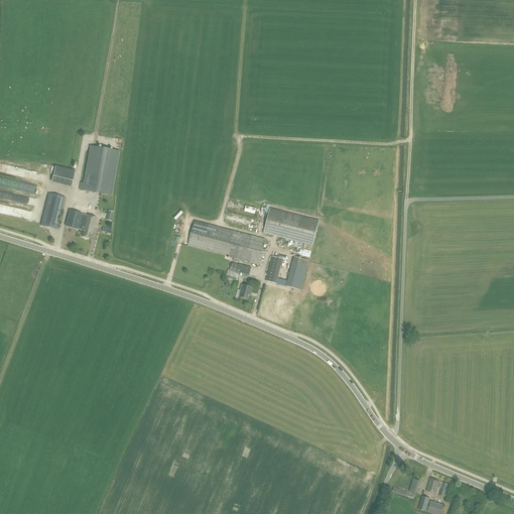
[(109,194),(118,149),(89,144),(85,170),(84,170),(82,181),(79,180),(78,187),(109,194)]
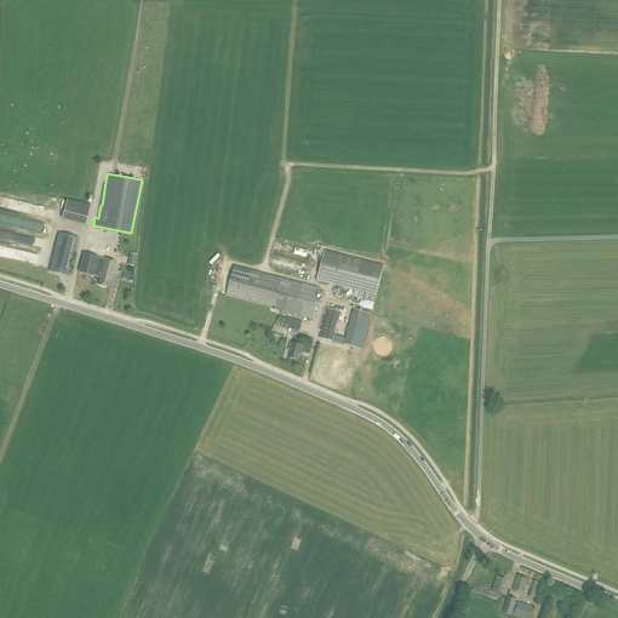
[(89,202),(64,198),(59,216),(84,222),(89,202)]
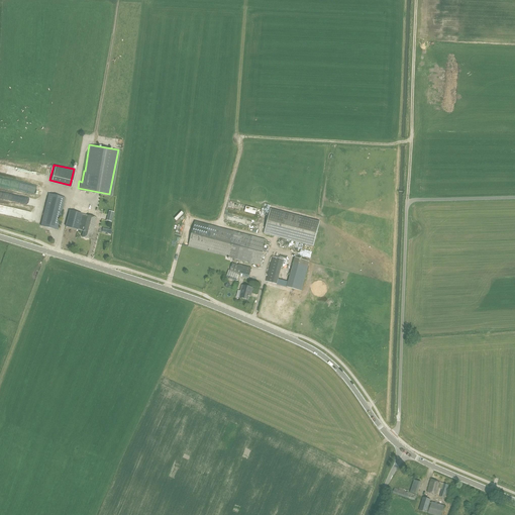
[(30,199),(31,193),(9,191),(8,196),(30,199)]
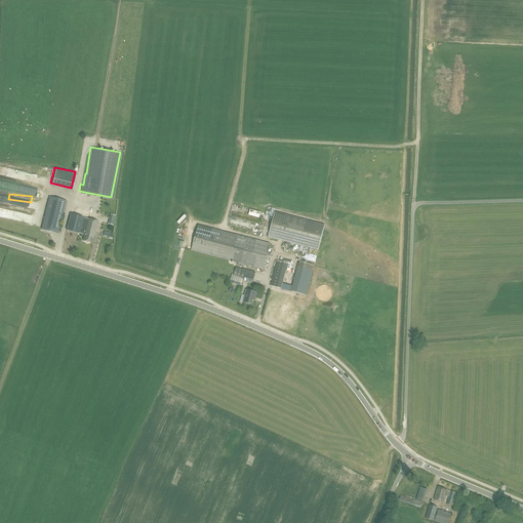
[(47,194),(39,228),(57,232),(58,226),(57,226),(65,199),(47,194)]
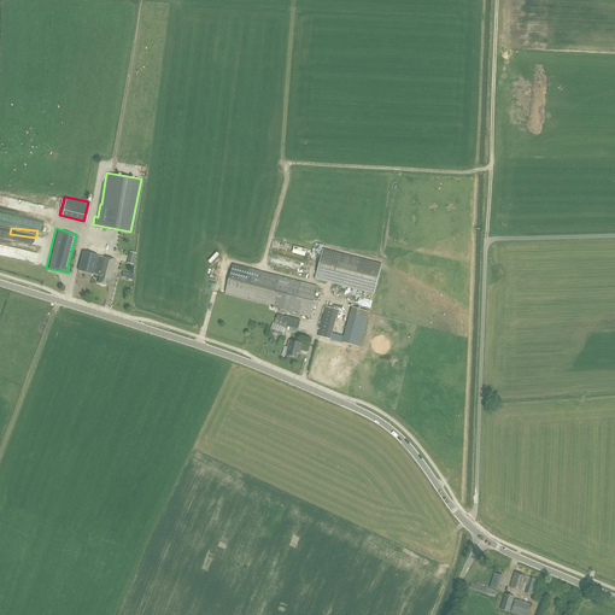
[(24,245),(0,239),(0,246),(23,252),(24,245)]
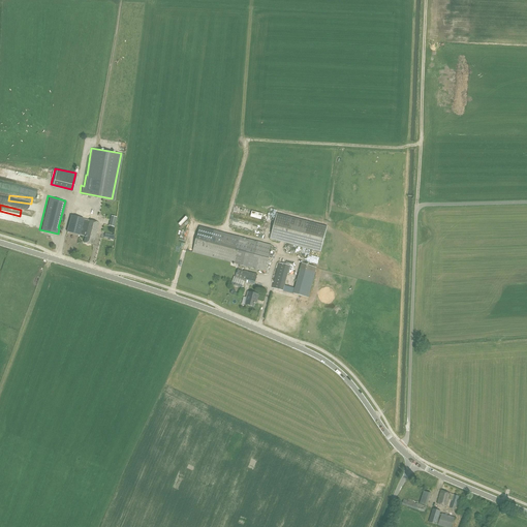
[(318,250),(326,224),(275,211),(269,237),(318,250)]
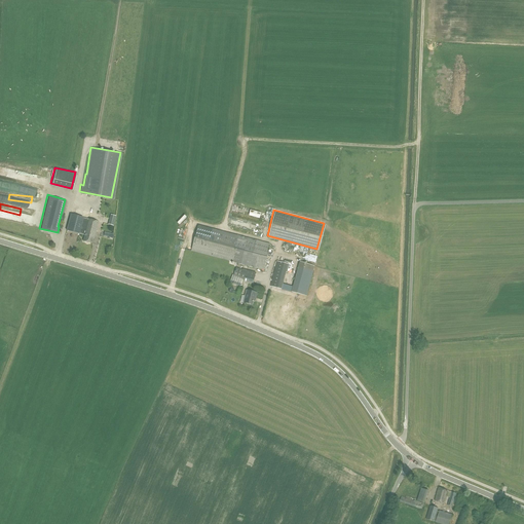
[(91,235),(92,236),(96,220),(86,218),(83,229),(78,228),(81,216),(69,213),(65,228),(83,233),(81,239),(89,241),(91,235)]
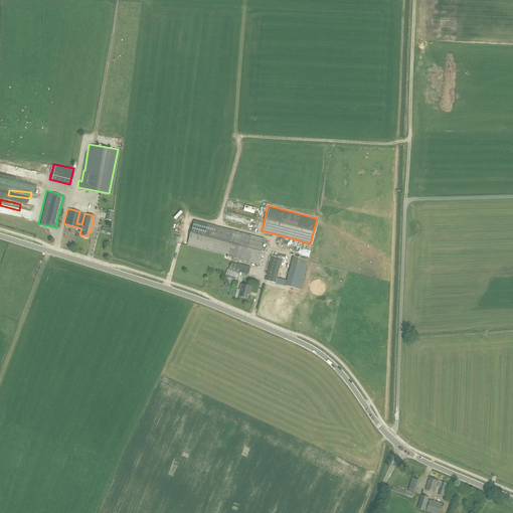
[(264,236),(192,218),(185,243),(257,263),(264,236)]
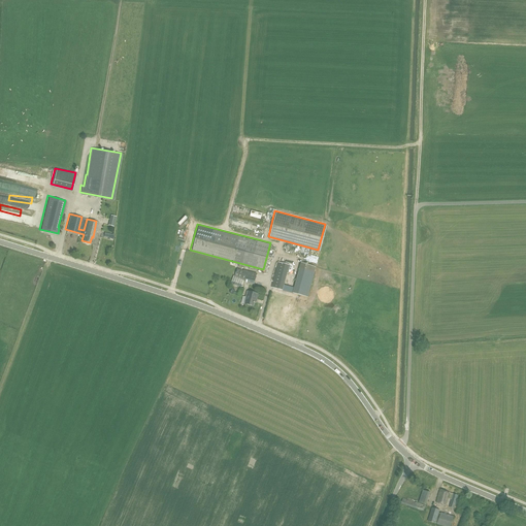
[(291,291),(292,286),(285,284),(284,286),(282,286),(288,263),(285,262),(276,260),(270,281),(269,285),(291,291)]
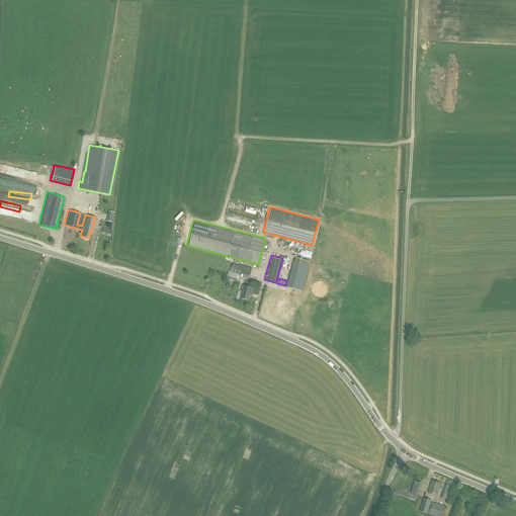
[(286,279),(286,280),(285,285),(299,289),(307,265),(308,260),(293,256),(291,261),(286,279)]
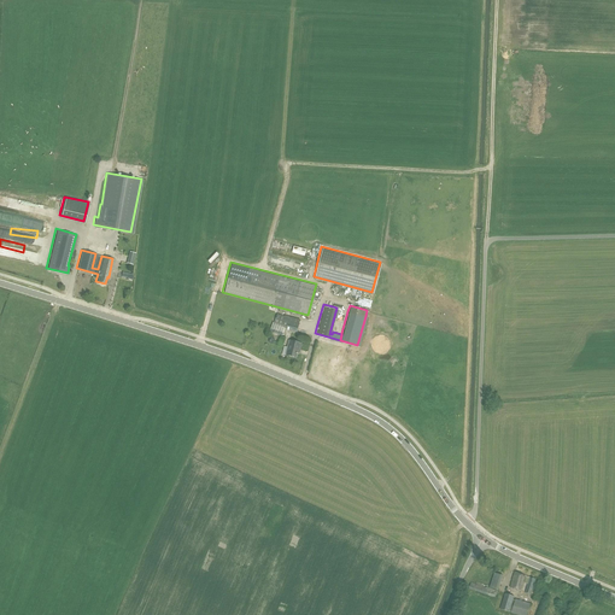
[(285,316),(282,315),(275,312),(273,321),(285,324),(283,327),(294,331),(297,323),(299,317),(285,314),(285,316)]
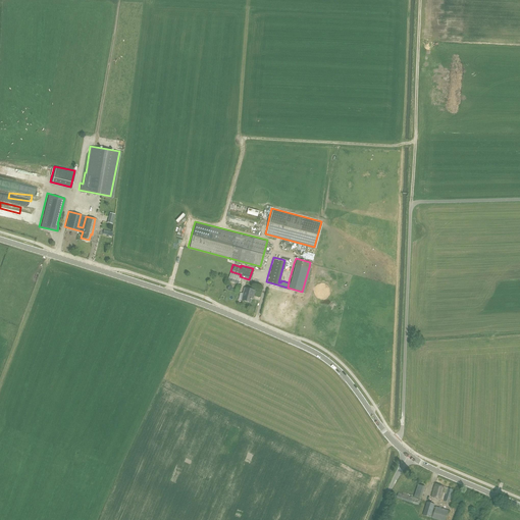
[(228,271),(227,274),(226,278),(237,282),(239,275),(230,271),(228,271)]
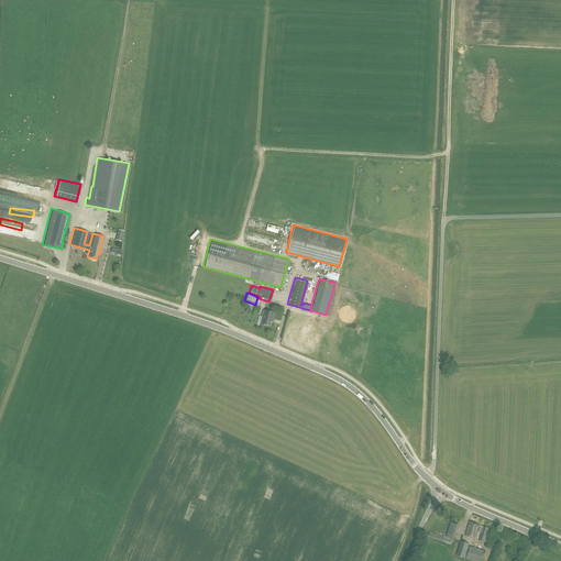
[(268,325),(271,316),(272,317),(273,311),(263,308),(259,321),(268,325)]
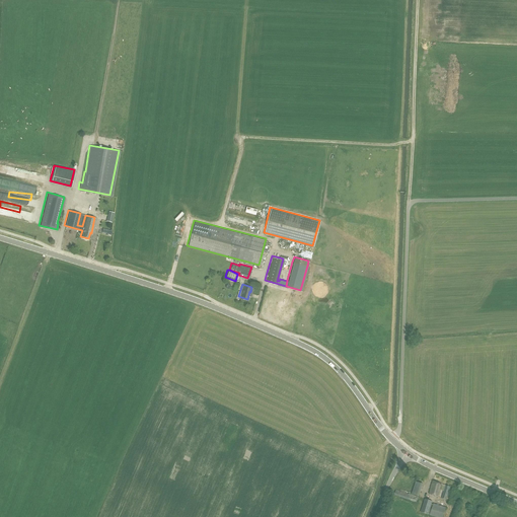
[(417,494),(421,482),(414,479),(410,491),(417,494)]
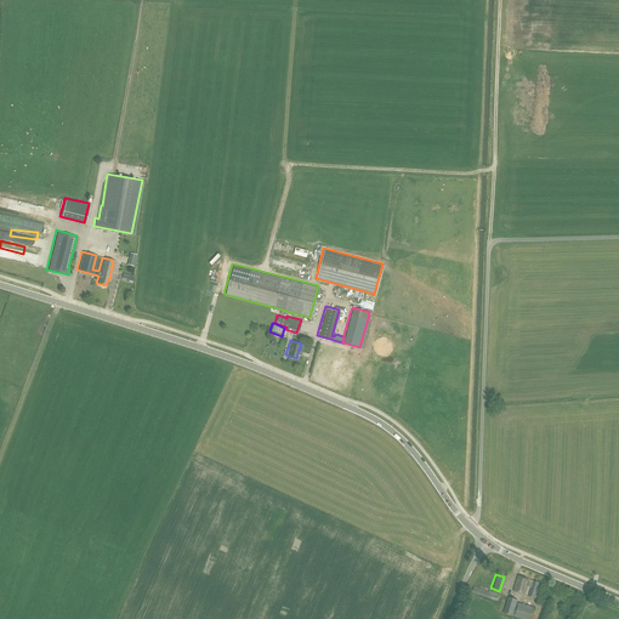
[(526,594),(532,596),(537,580),(532,579),(527,578),(516,574),(511,589),(522,592),(524,584),(529,585),(526,594)]
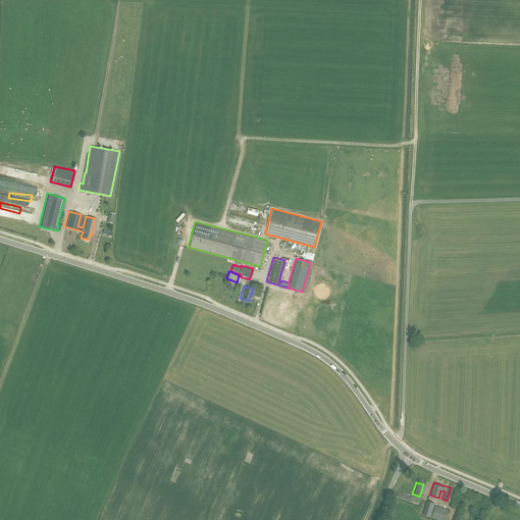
[(411,494),(401,489),(401,491),(397,490),(395,496),(417,503),(419,498),(410,495),(411,494)]
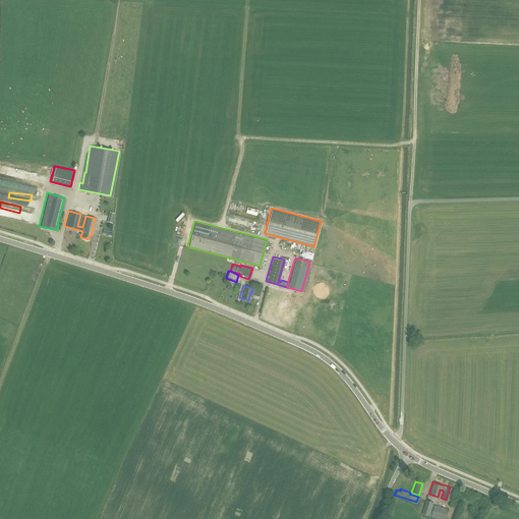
[(427,514),(433,501),(424,499),(420,512),(427,514)]
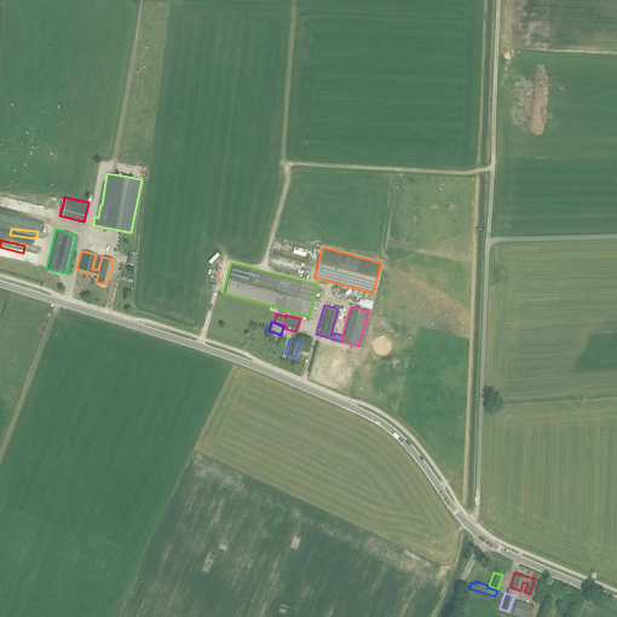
[(525,616),(530,604),(514,599),(511,612),(524,616),(525,616)]
